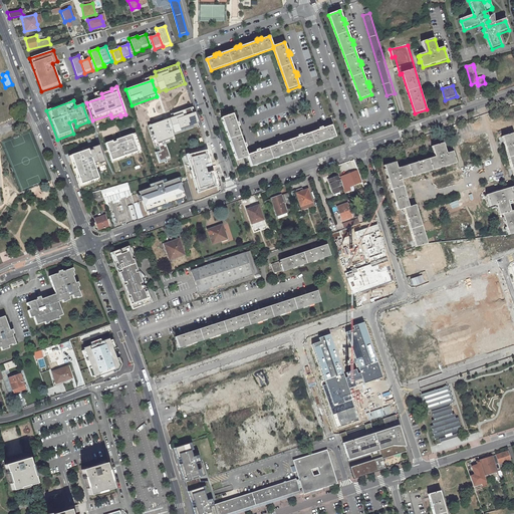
[(201,126),(194,106),(173,113),(174,116),(151,123),(152,129),(150,130),(155,147),(158,146),(160,152),(155,153),(159,165),(172,160),(166,142),(174,139),(171,132),(173,131),(175,135),(201,126)]
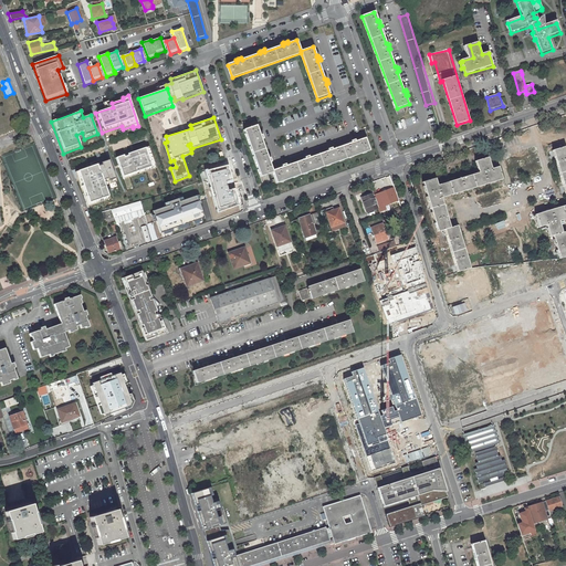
[(278,185),(370,152),(366,139),(362,140),(356,143),(355,139),(352,142),(353,142),(350,143),(352,145),(333,150),(332,148),(328,149),(328,150),(327,150),(327,153),(310,159),(308,156),(305,157),(306,158),(304,159),(305,160),(286,167),(285,164),(282,165),(283,166),(281,167),(281,169),(273,171),(271,164),(273,163),(271,158),(269,158),(262,140),(264,139),(263,136),(262,136),(262,135),(261,135),(258,127),(245,132),(262,178),(274,174),(278,185)]
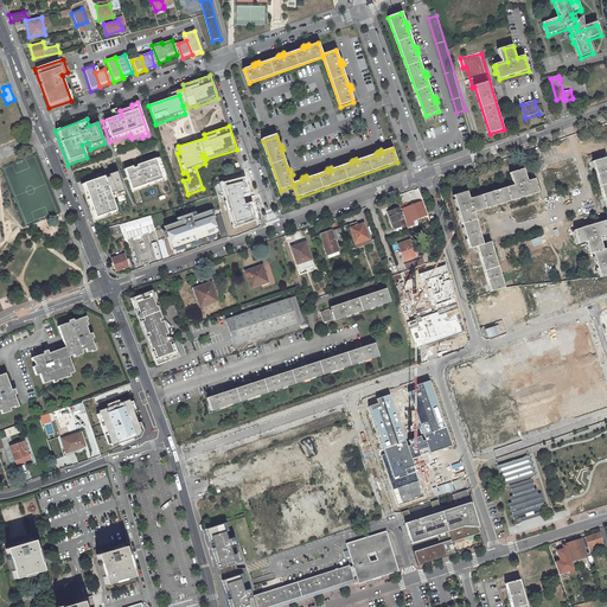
[(159,157),(123,168),(132,192),(167,180),(159,157)]
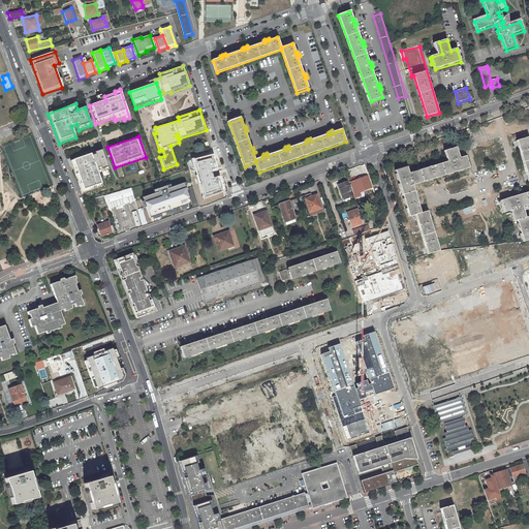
[(528,136),(518,139),(528,182),(528,191),(500,200),(503,213),(510,211),(514,221),(521,219),(527,241),(528,240),(528,212),(527,206),(528,205),(528,136)]
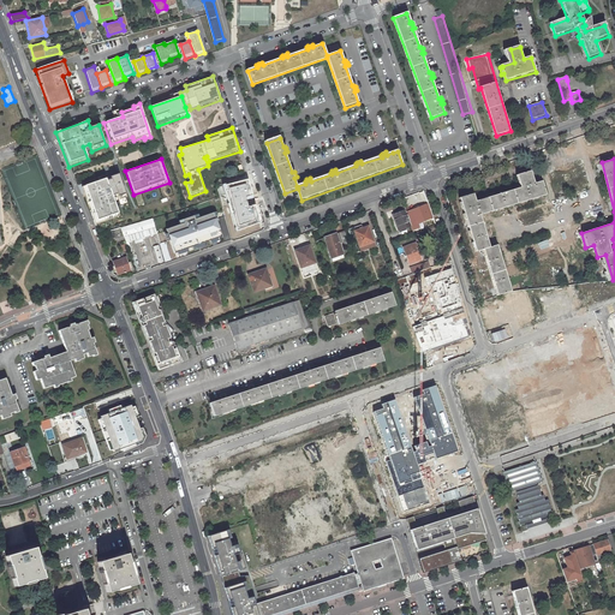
[(494,246),(485,213),(551,195),(547,179),(539,181),(536,169),(518,174),(521,189),(481,199),(479,192),(460,197),(472,244),(477,243),(479,251),(484,250),(496,296),(515,291),(502,244),(494,246)]
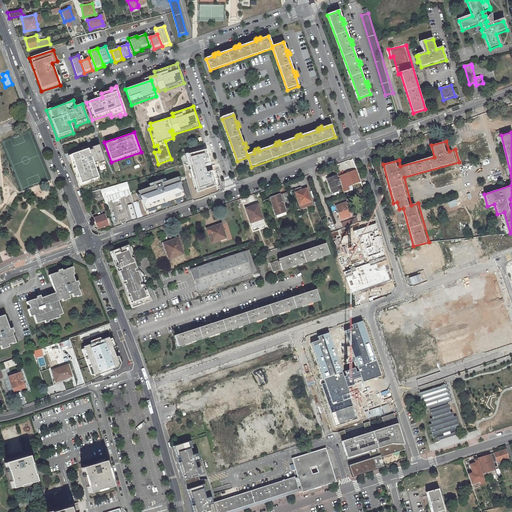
[(98,145),(67,155),(78,186),(98,179),(93,165),(97,164),(98,167),(105,164),(98,145)]
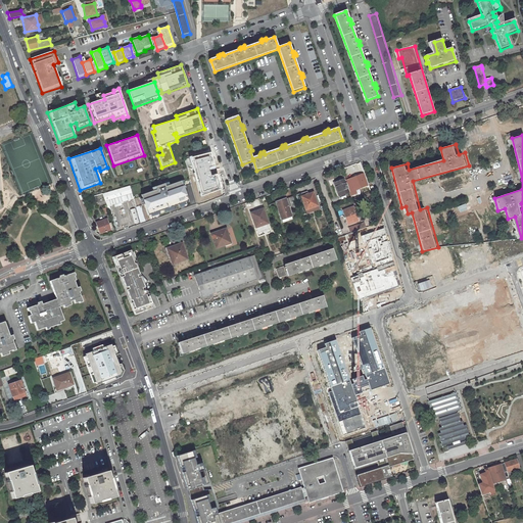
[(217,168),(211,152),(191,158),(202,195),(223,189),(218,174),(212,175),(210,169),(217,168)]
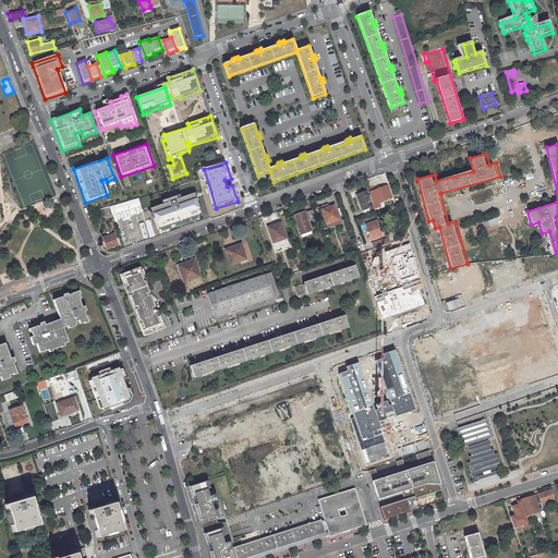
[(381,206),(379,203),(393,197),(389,185),(370,193),(374,206),(375,208),(381,206)]
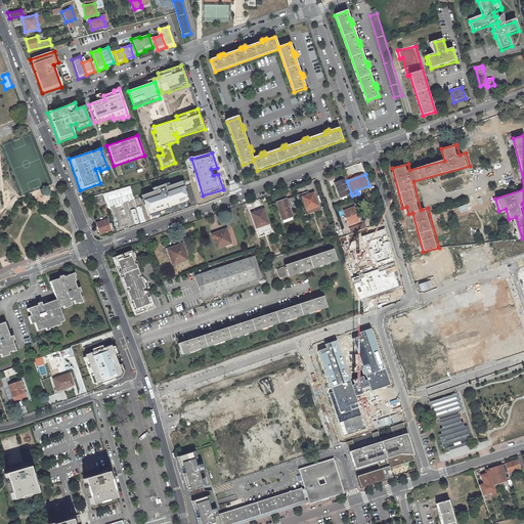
[(346,180),(335,184),(340,198),(351,193),(347,181),(346,180)]
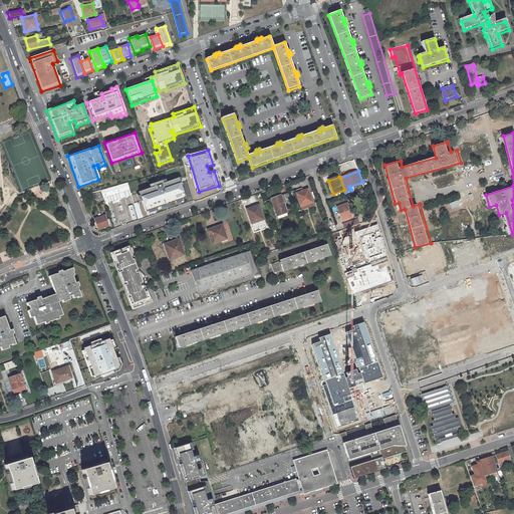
[(186,200),(178,178),(138,192),(147,214),(186,200)]
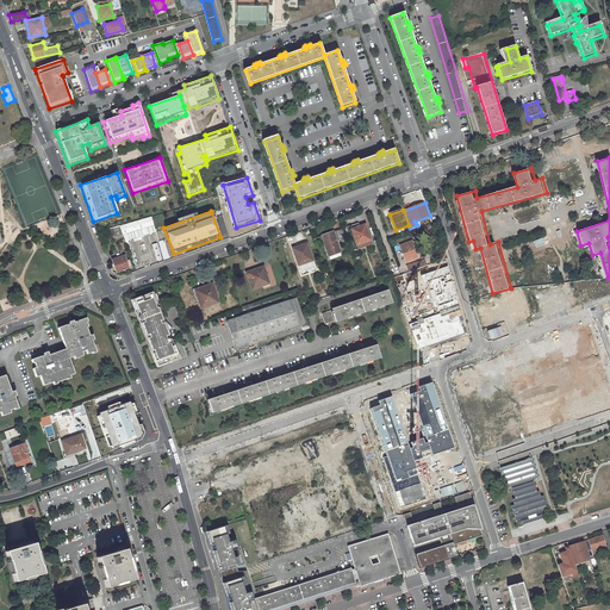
[(126,241),(157,232),(153,217),(122,226),(124,234),(126,241)]
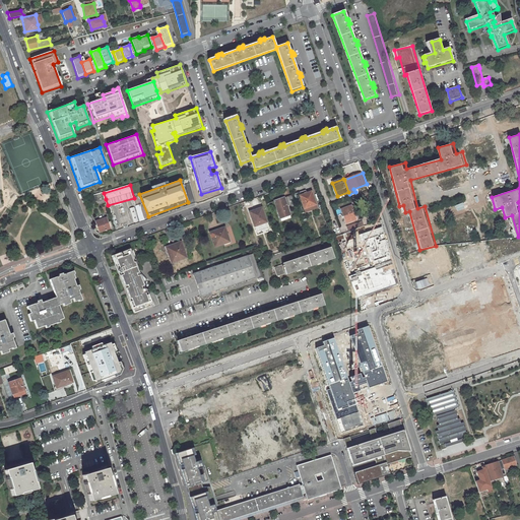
[(317,204),(312,191),(308,193),(301,195),(305,208),(317,204)]
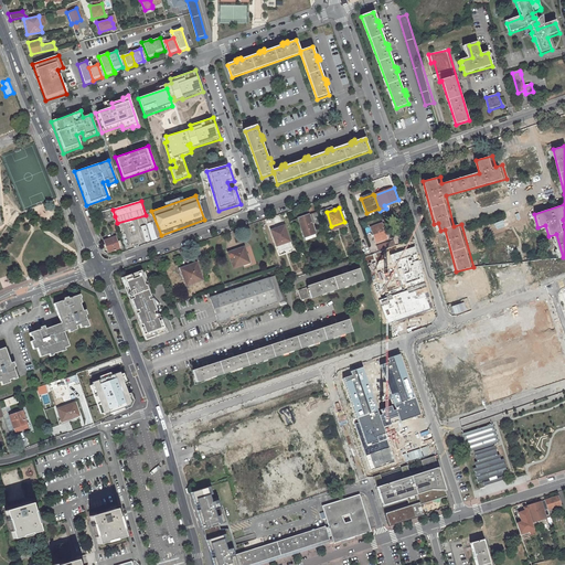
[(104,215),(106,214),(107,219),(115,216),(113,210),(112,209),(103,212),(104,215)]
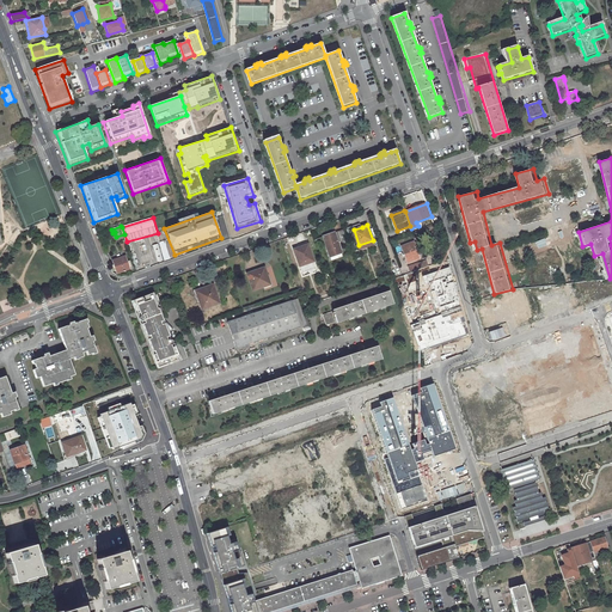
[(344,230),(340,232),(343,244),(349,243),(344,230)]
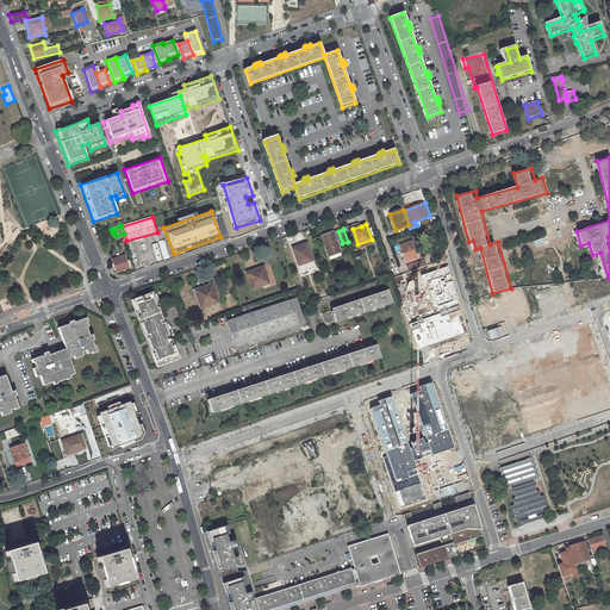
[(334,232),(323,236),(330,255),(341,251),(334,232)]
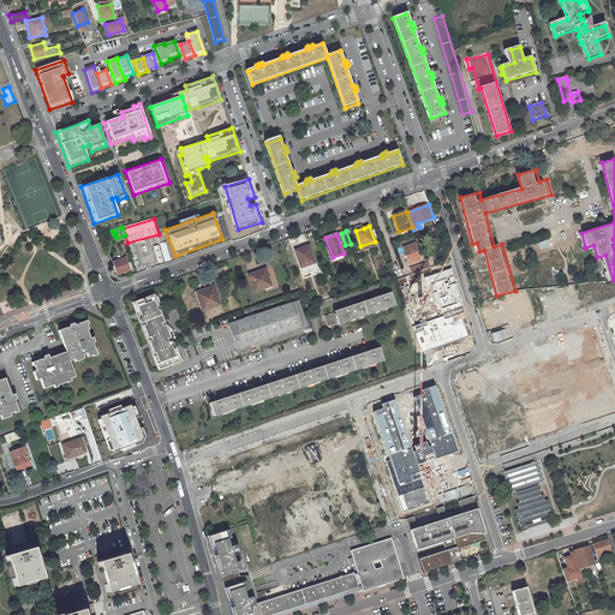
[(316,262),(309,243),(300,246),(302,250),(297,252),(302,267),(316,262)]
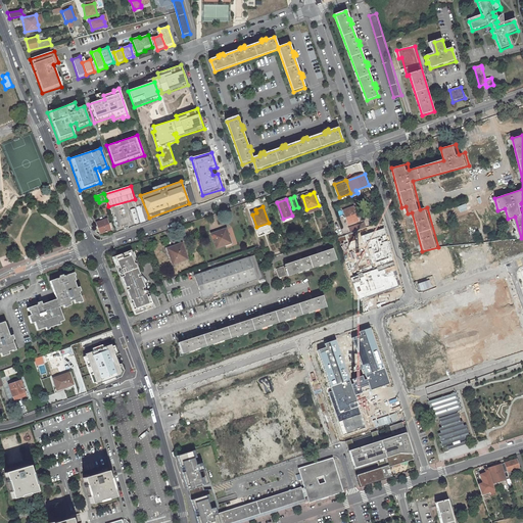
[(354,207),(344,211),(349,225),(360,221),(354,207)]
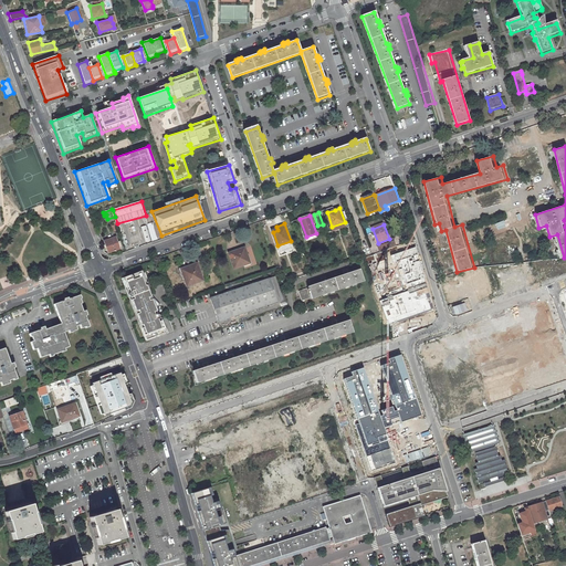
[(147,226),(142,227),(147,242),(153,241),(148,229),(147,226)]
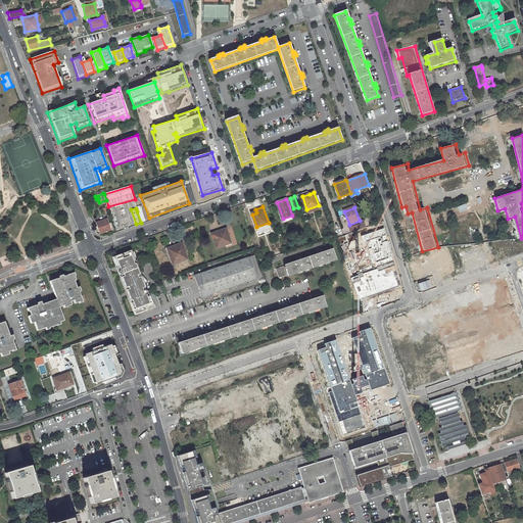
[(107,220),(97,223),(101,234),(114,230),(112,225),(109,225),(107,220)]
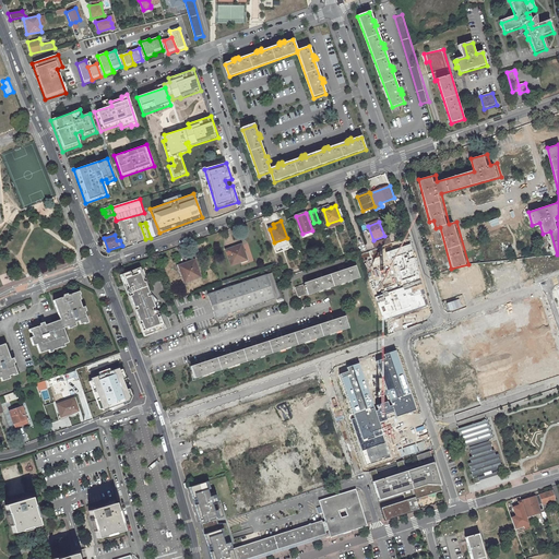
[(390,237),(373,242),(376,248),(392,242),(390,237)]
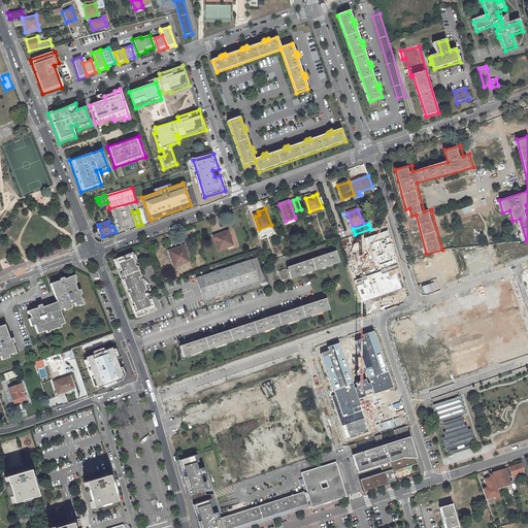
[(387,228),(362,236),(368,257),(373,255),(377,267),(397,261),(392,244),(387,246),(386,240),(391,238),(387,228)]
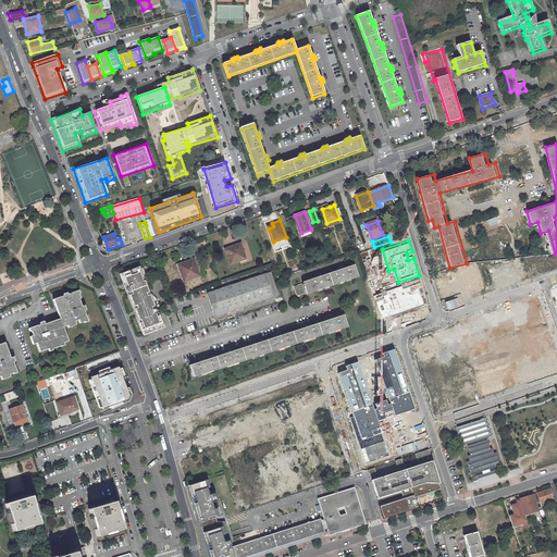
[(242,244),(226,249),(232,263),(247,258),(242,244)]
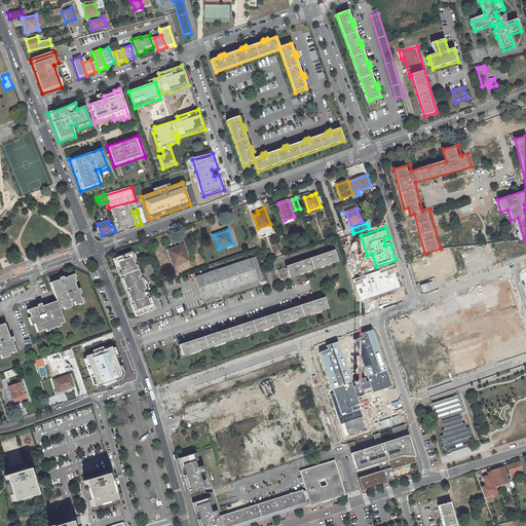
[(175,267),(190,262),(184,245),(183,245),(183,246),(178,248),(178,247),(172,250),(176,261),(174,262),(175,267)]
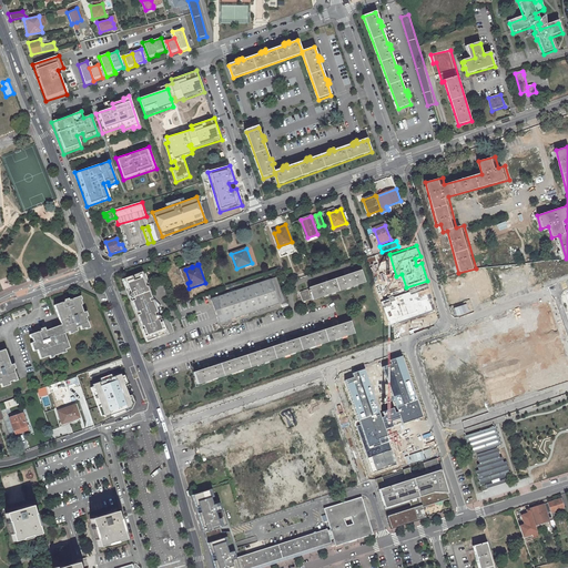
[(365,283),(362,271),(350,274),(350,273),(345,274),(346,275),(327,282),(327,280),(323,282),(324,283),(310,288),(310,291),(308,291),(301,293),(304,302),(312,300),(311,294),(312,294),(313,301),(365,283)]
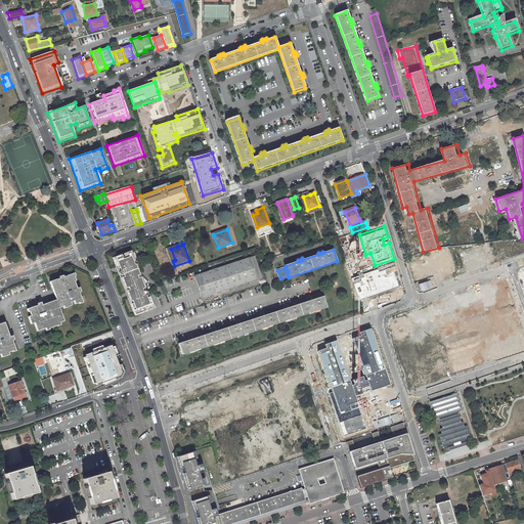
[(155,308),(145,286),(143,287),(136,268),(135,265),(133,265),(132,262),(129,255),(133,253),(132,251),(113,258),(117,267),(118,266),(120,271),(120,272),(119,273),(119,274),(125,290),(128,293),(130,298),(128,298),(135,316),(144,312),(143,311),(145,310),(145,312),(155,308)]
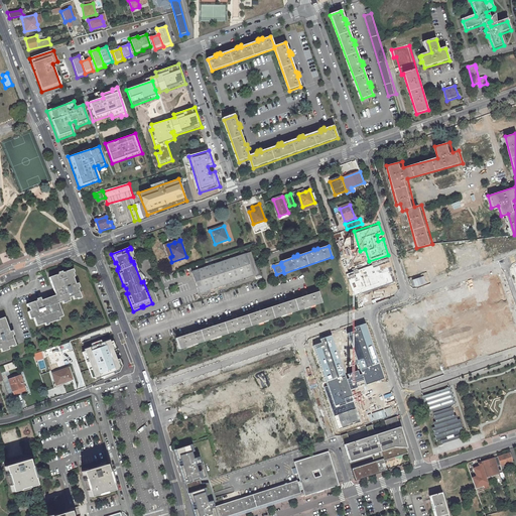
[(127,251),(130,258),(131,261),(133,261),(134,264),(141,282),(143,281),(143,280),(144,279),(146,278),(139,270),(131,249),(127,251)]
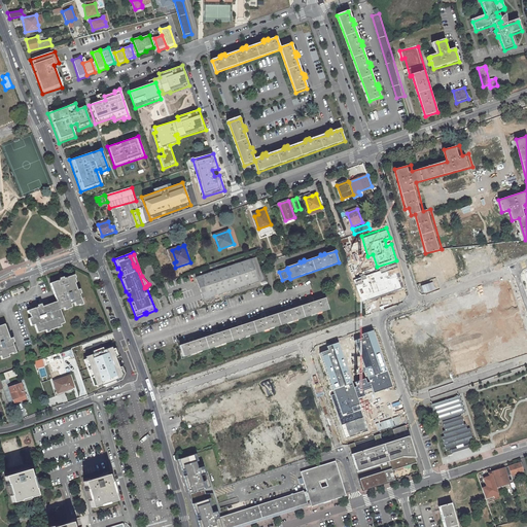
[(256,258),(202,277),(198,278),(203,292),(206,293),(214,291),(215,295),(264,280),(256,258)]
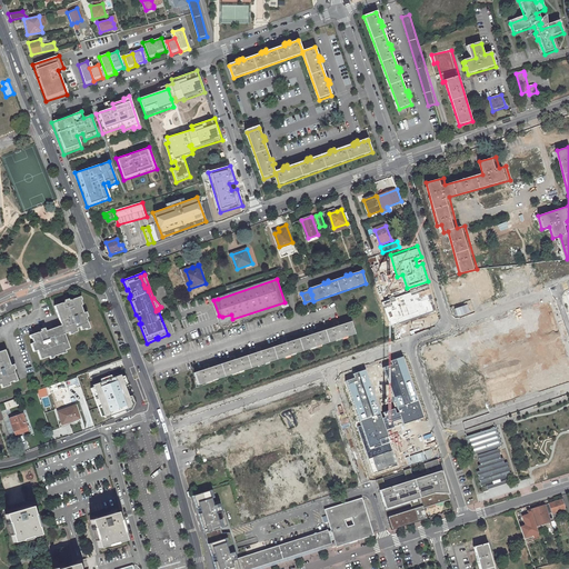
[(428,285),(381,301),(389,326),(437,309),(428,285)]
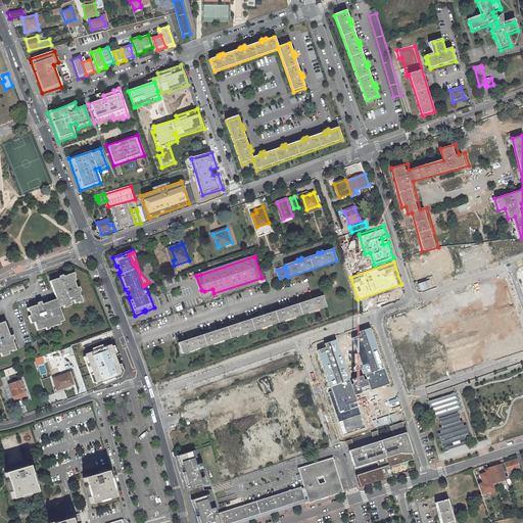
[(60,322),(64,321),(59,306),(62,305),(64,308),(67,306),(72,304),(69,301),(74,300),(76,303),(79,302),(80,303),(83,301),(79,292),(81,291),(79,287),(77,288),(74,281),(75,280),(74,276),(75,276),(74,273),(62,277),(62,275),(58,276),(59,278),(49,282),(56,299),(42,304),(41,302),(37,303),(38,305),(28,310),(29,312),(30,312),(32,316),(29,317),(32,324),(35,323),(38,331),(46,328),(47,330),(50,329),(49,328),(57,325),(58,326),(61,324),(60,322)]
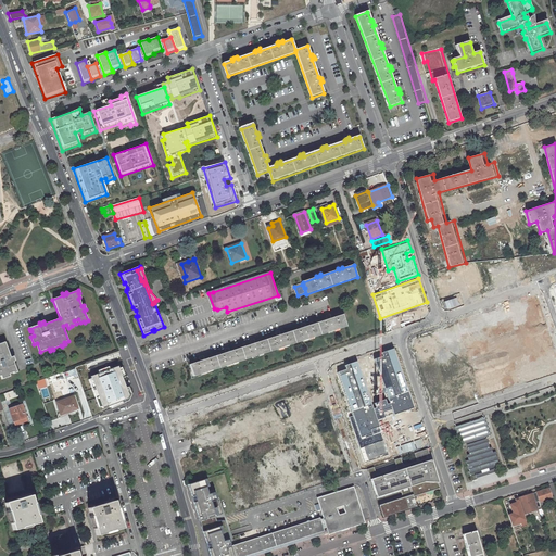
[(543,319),(534,297),(496,310),(504,332),(543,319)]
